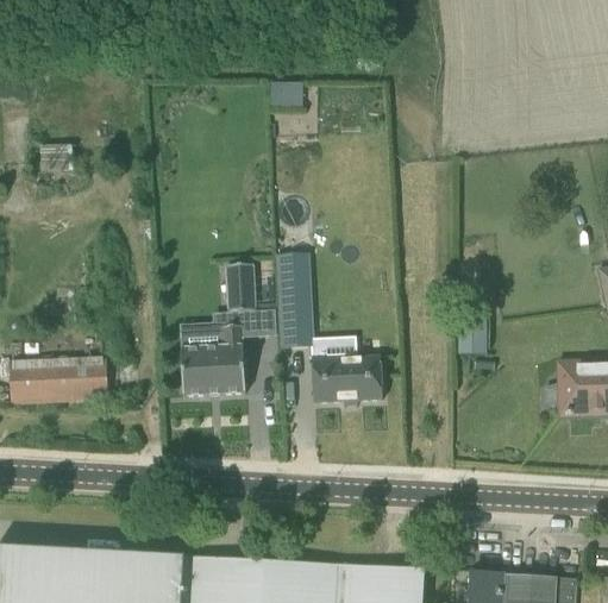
[(309,251),(280,252),(284,345),(314,344),(309,251)]
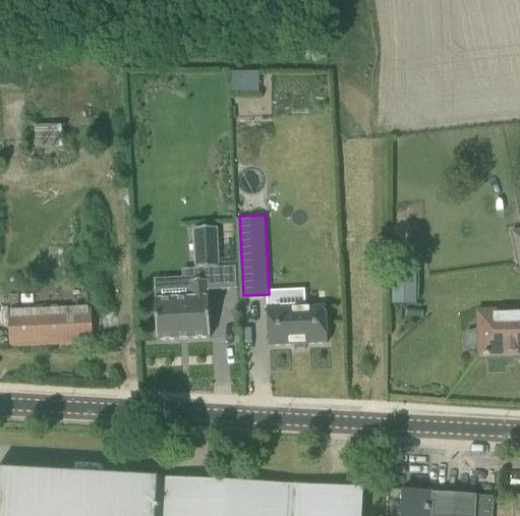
[(219,264),(217,224),(194,225),(196,265),(219,264)]
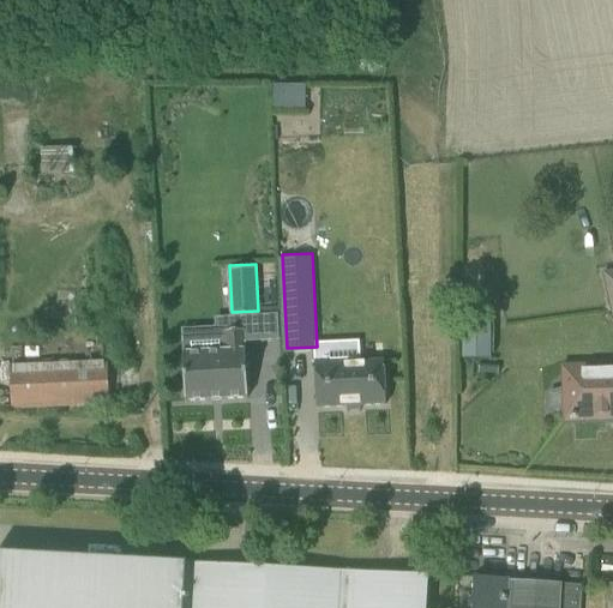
[(488,314),(461,314),(461,354),(488,354),(488,314)]
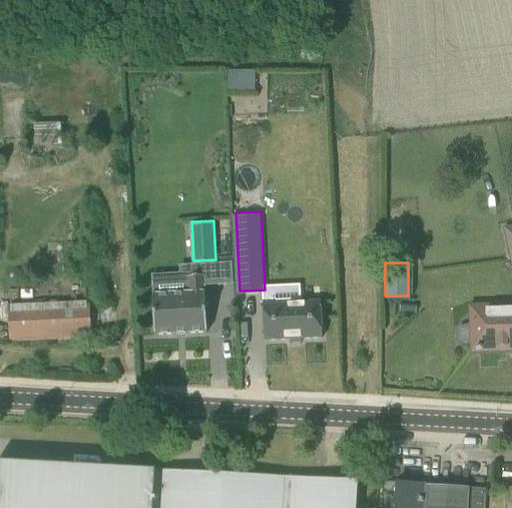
[(204,289),(204,283),(203,272),(187,273),(188,290),(152,292),(154,332),(207,329),(204,289)]
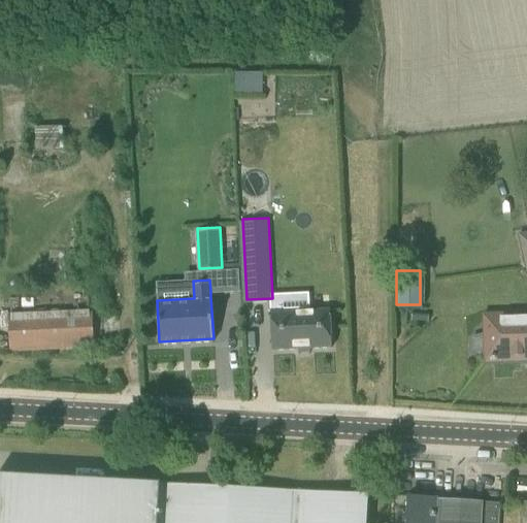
[(332,344),(330,306),(310,307),(310,304),(270,306),(272,347),(332,344)]
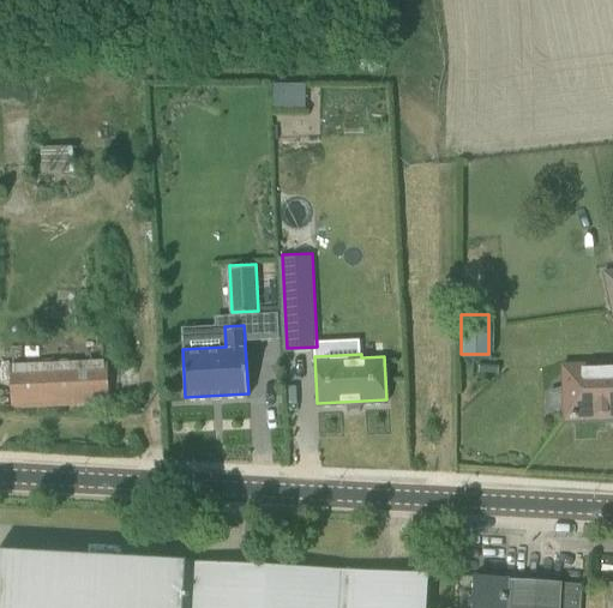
[(247,361),(248,391),(277,391),(276,360),(247,361)]
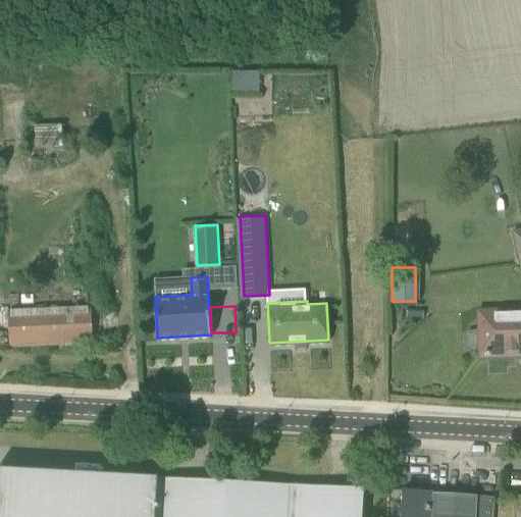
[(479,325),(466,329),(466,344),(479,347),(479,356),(480,355),(480,353),(491,353),(491,350),(520,348),(520,306),(478,307),(479,325)]
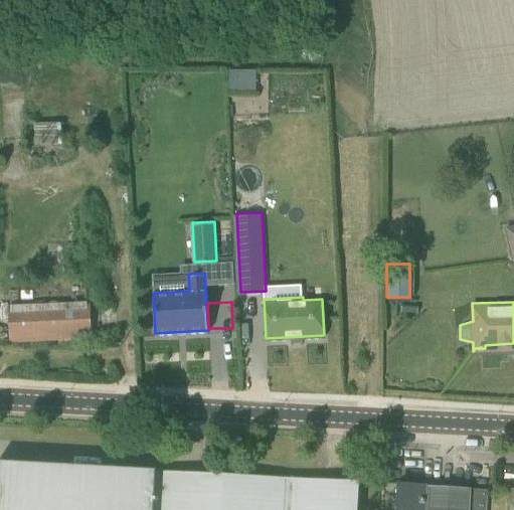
[(90,336),(89,304),(10,308),(12,340),(90,336)]
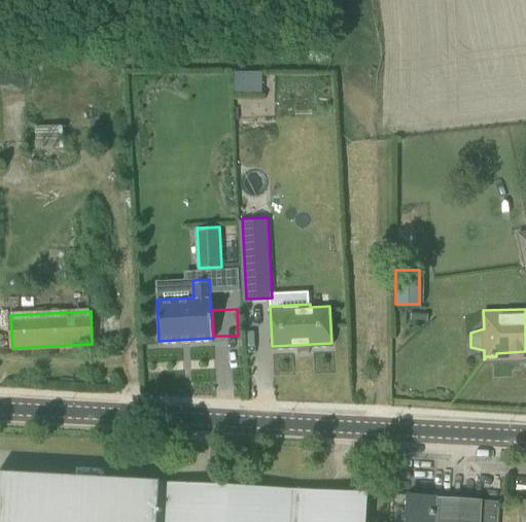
[(0,471),(0,521),(365,521),(367,490),(207,482),(90,476),(0,471)]
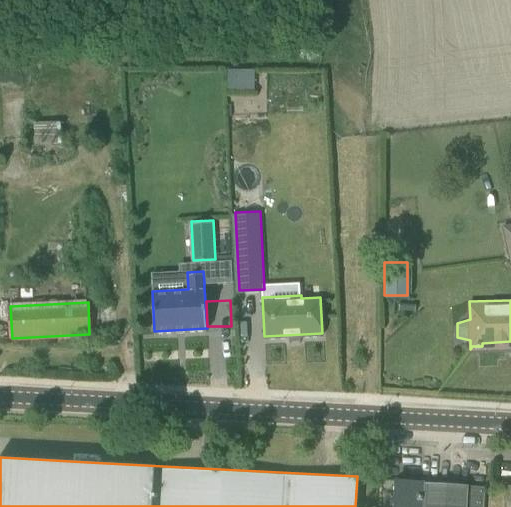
[(423,487),(423,482),(423,480),(395,479),(393,506),(483,506),(484,485),(427,482),(426,487),(423,487)]
